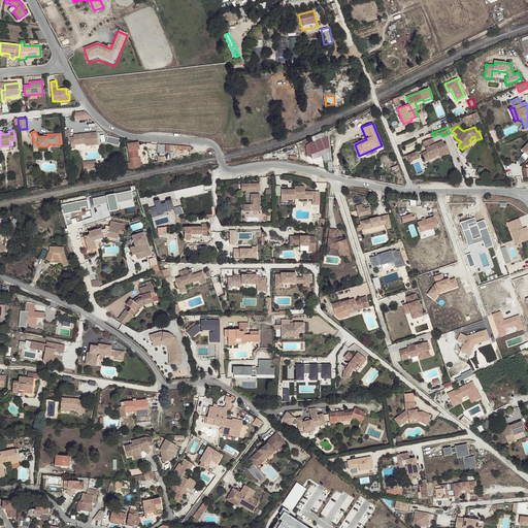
[(99,144),(97,133),(89,134),(90,136),(86,136),(86,134),(74,135),(74,138),(70,138),(71,147),(75,147),(75,145),(87,143),(87,146),(99,144)]
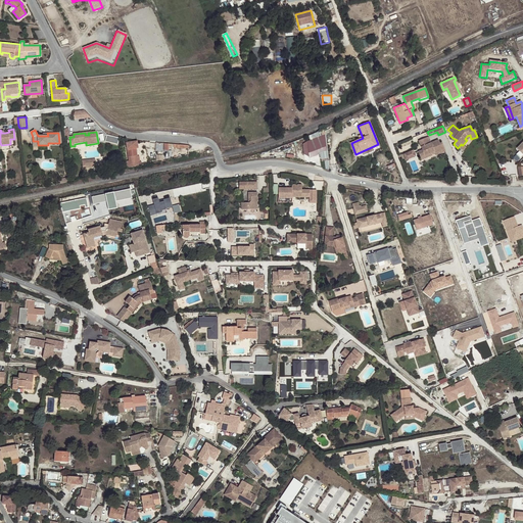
[(108,135),(106,141),(119,144),(121,138),(108,135)]
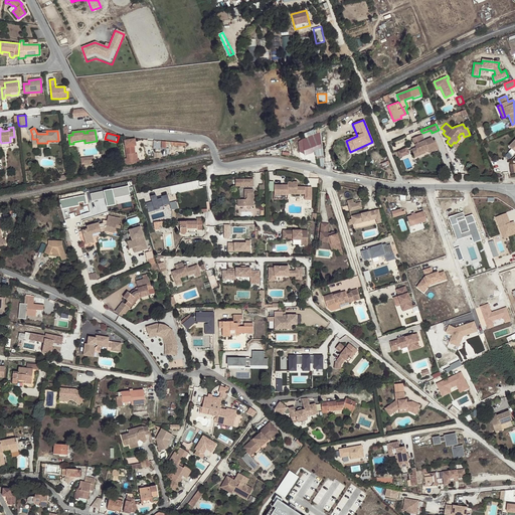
[(321,133),(298,142),(299,152),(305,156),(323,150),(321,133)]
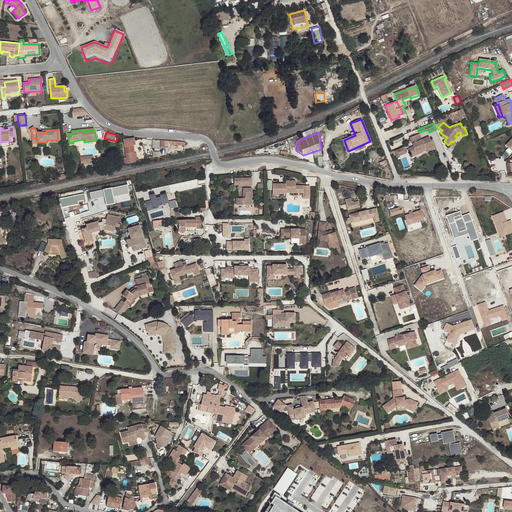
[(412,148),(408,150),(410,156),(414,154),(415,156),(422,154),(421,153),(421,151),(424,150),(424,152),(434,148),(432,141),(429,142),(428,138),(421,141),(419,135),(408,139),(412,148)]
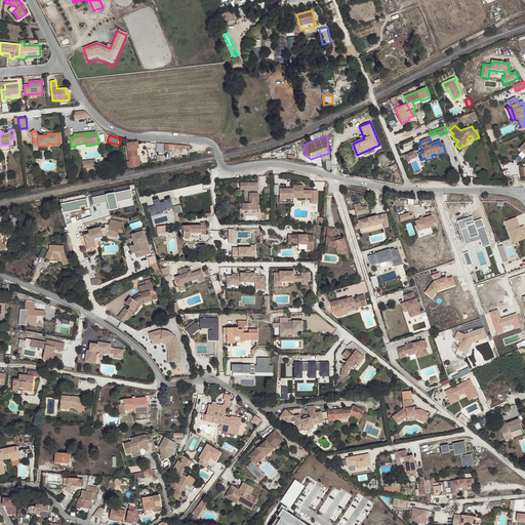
[(128,169),(139,167),(138,166),(138,162),(137,157),(138,157),(136,149),(134,149),(133,143),(126,144),(130,163),(127,163),(128,169)]
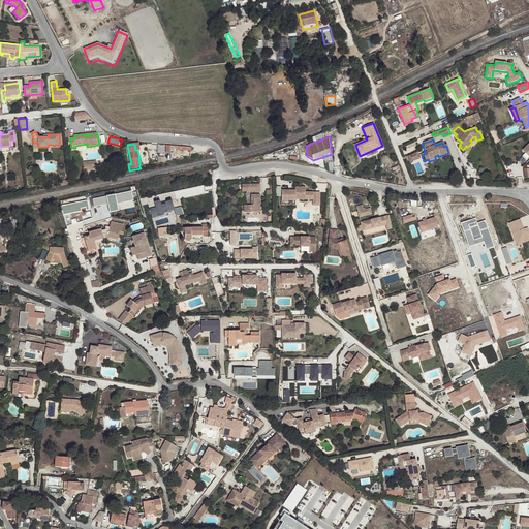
[(409,163),(418,159),(415,153),(406,157),(409,163)]
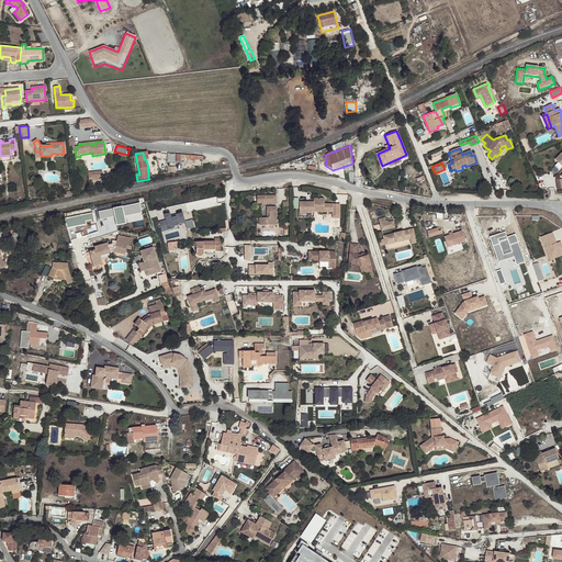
[(186,202),(187,211),(218,206),(217,198),(186,202)]
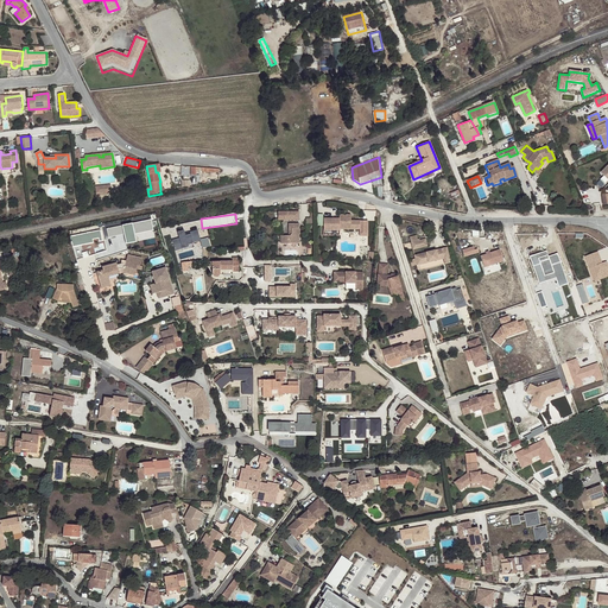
[(340,219),(324,219),(324,230),(340,230),(340,229),(360,230),(360,238),(368,238),(368,222),(352,221),(352,215),(340,215),(340,219)]
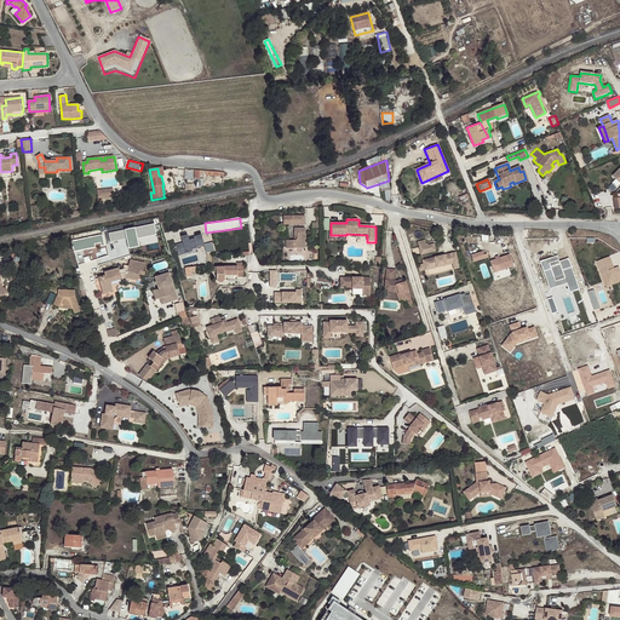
[(154,224),(109,234),(110,244),(127,240),(128,248),(139,247),(137,239),(156,235),(154,224)]
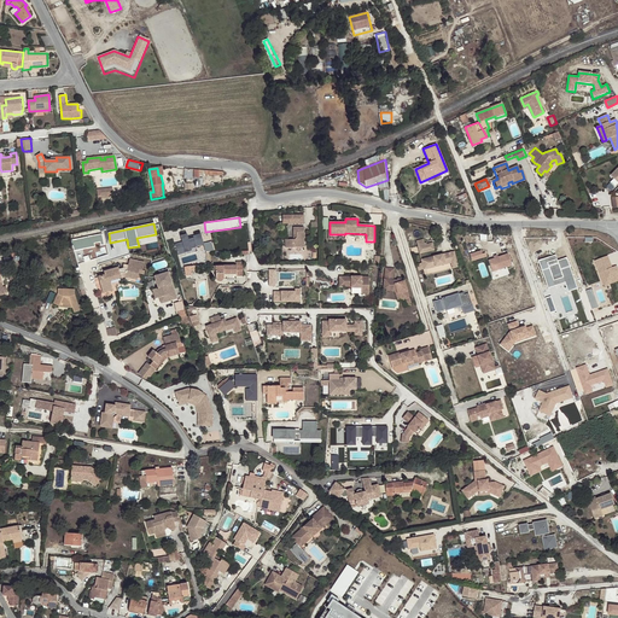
[(295,227),(295,239),(286,239),(286,248),(305,248),(305,227),(295,227)]
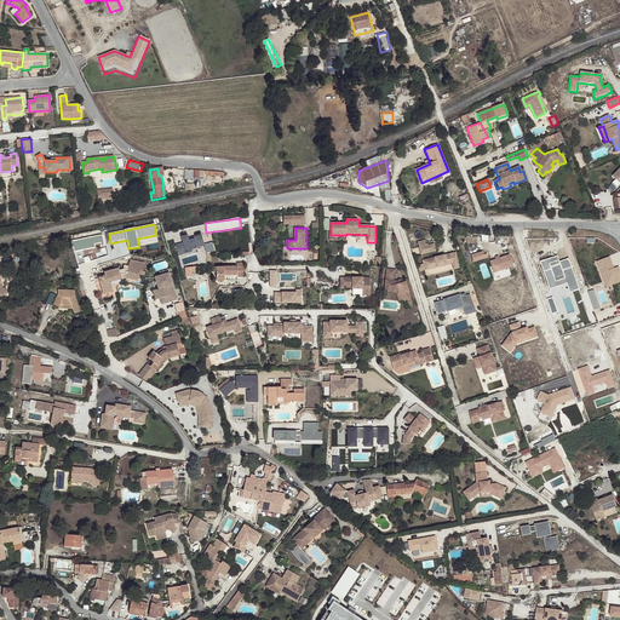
[(183,241),(176,244),(178,254),(193,250),(193,248),(206,245),(202,231),(188,236),(187,233),(181,235),(183,241)]
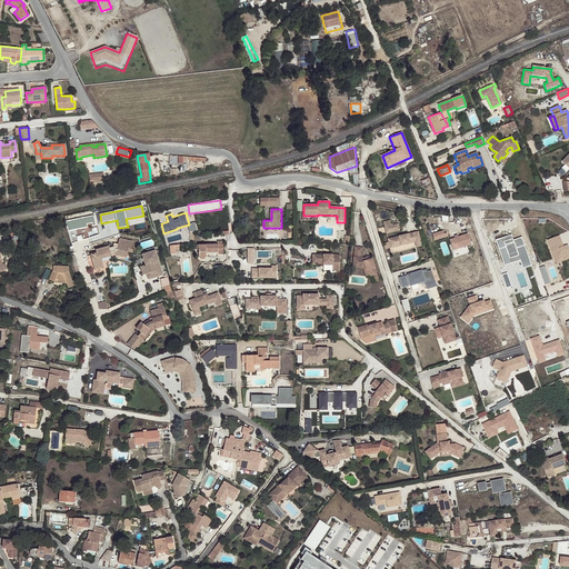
[(92,223),(91,216),(66,221),(68,228),(92,223)]
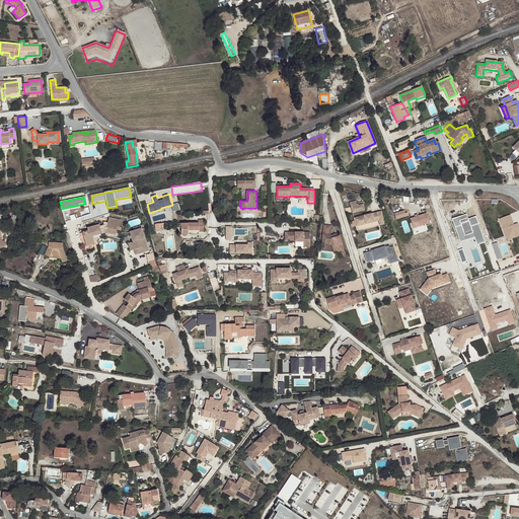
[(365,209),(363,203),(357,204),(356,200),(350,202),(352,212),(365,209)]
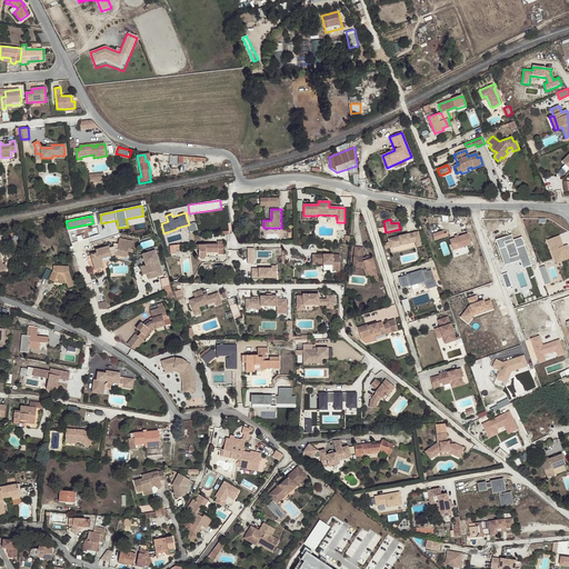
[(197,222),(189,223),(190,232),(198,230),(197,222)]
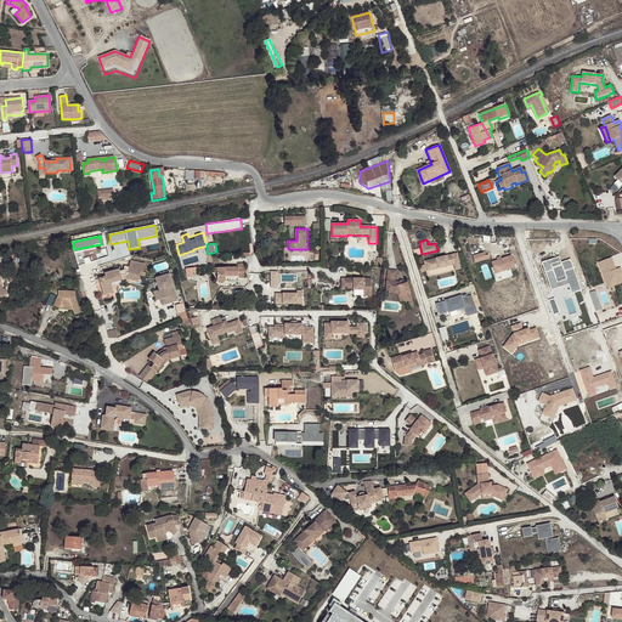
[(490,259),(487,250),(475,255),(478,263),(490,259)]
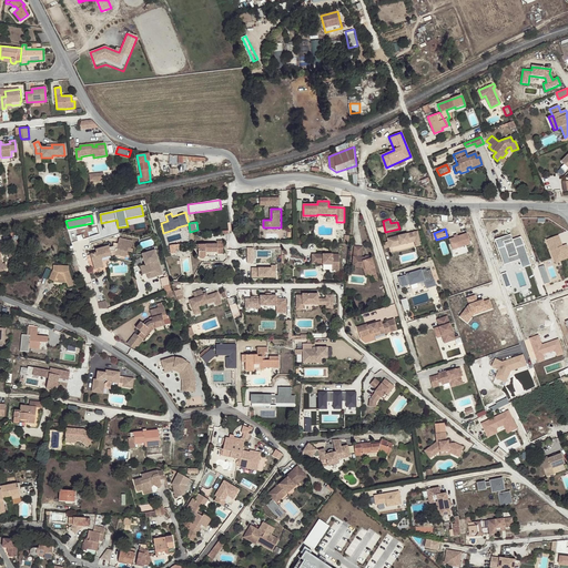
[(415,241),(413,231),(397,235),(398,237),(394,239),(393,236),(387,237),(387,241),(383,242),(384,247),(389,246),(389,247),(415,241)]
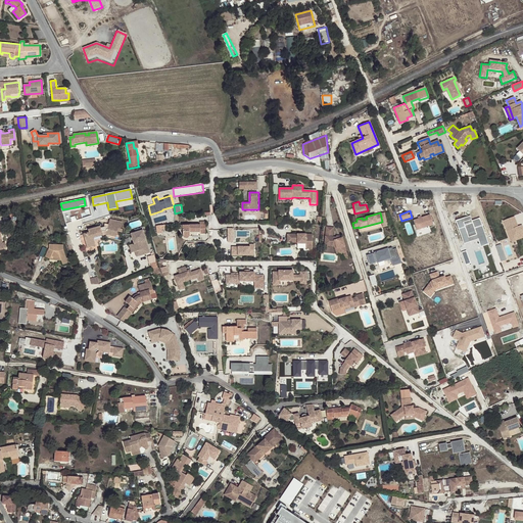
[(430,216),(412,222),(415,232),(434,225),(430,216)]
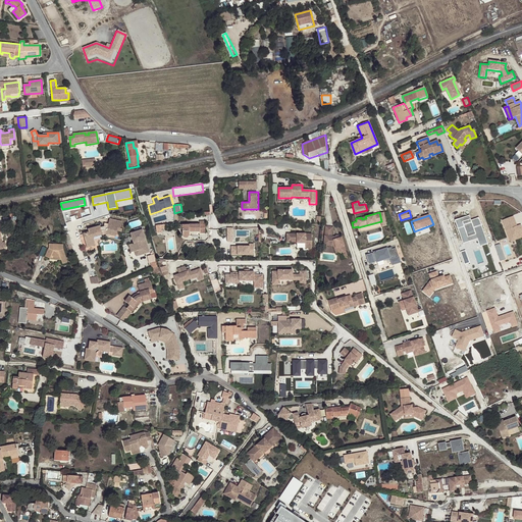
[(462,217),(455,220),(461,239),(476,233),(479,240),(486,238),(479,217),(471,220),(470,218),(463,220),(462,217)]
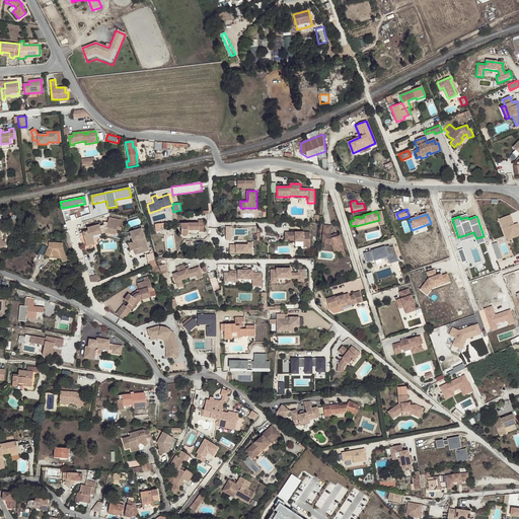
[(510,216),(500,220),(507,240),(518,236),(518,225),(518,223),(514,225),(510,216)]
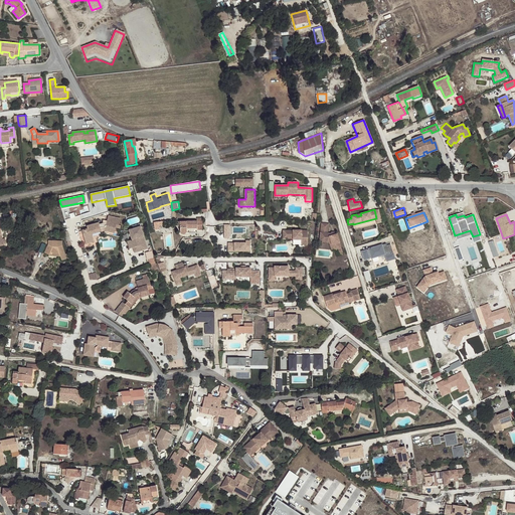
[(109,222),(107,221),(106,223),(103,223),(101,223),(99,223),(99,222),(87,226),(88,229),(81,230),(86,244),(94,241),(92,233),(101,230),(107,231),(114,233),(116,225),(119,226),(121,219),(110,216),(109,222)]
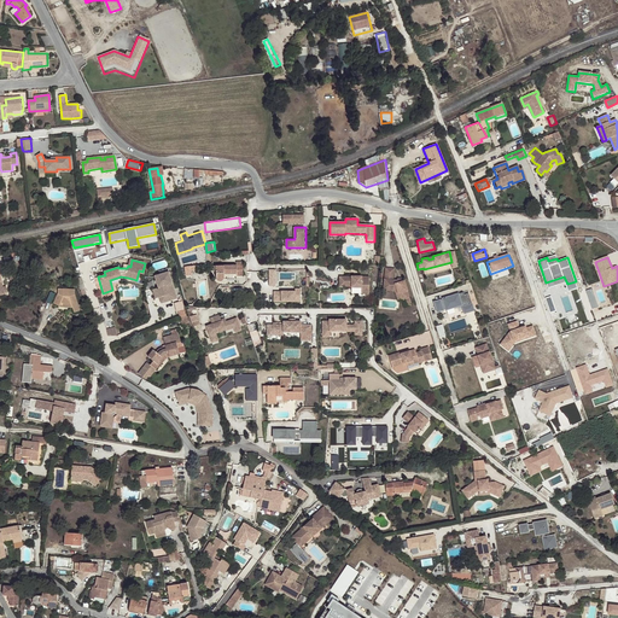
[(227,279),(234,279),(237,279),(237,277),(244,277),(244,262),(237,262),(237,266),(216,267),(216,279),(216,280),(217,280),(219,281),(220,281),(221,281),(222,280),(223,279),(223,278),(223,277),(227,277),(227,279)]
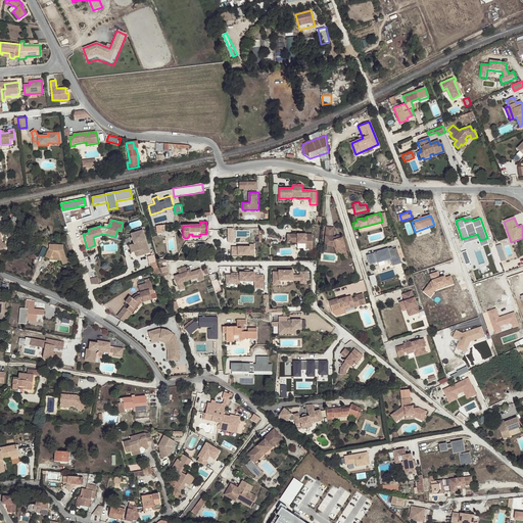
[(161,230),(165,230),(165,226),(156,227),(157,234),(161,233),(161,230)]
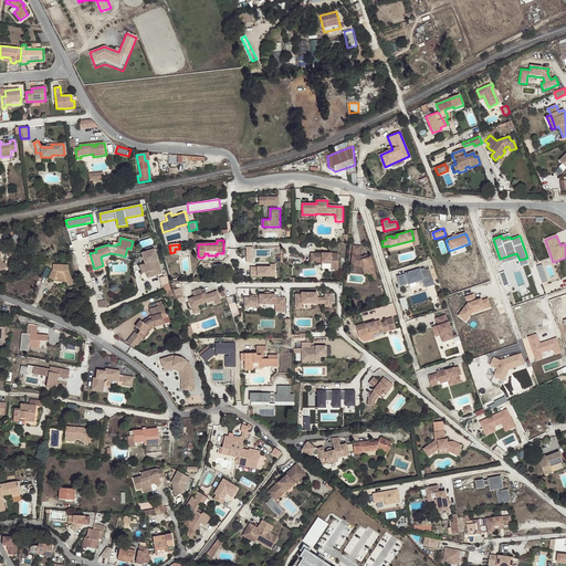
[(362,257),(363,245),(354,244),(352,264),(360,264),(360,262),(363,262),(366,272),(367,272),(368,275),(369,275),(373,274),(375,281),(378,280),(371,258),(362,257)]
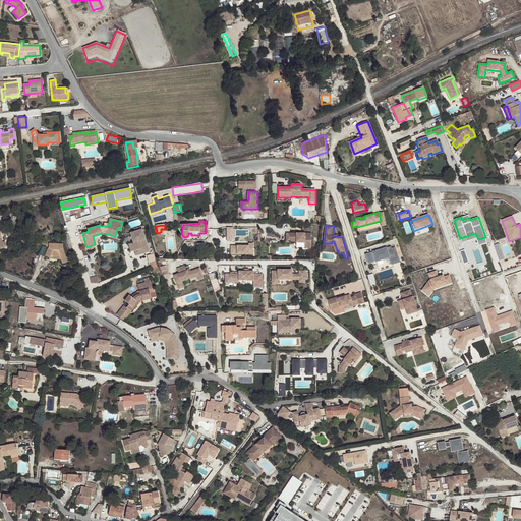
[(141,254),(149,251),(142,229),(130,233),(133,243),(132,243),(134,251),(139,249),(141,254)]
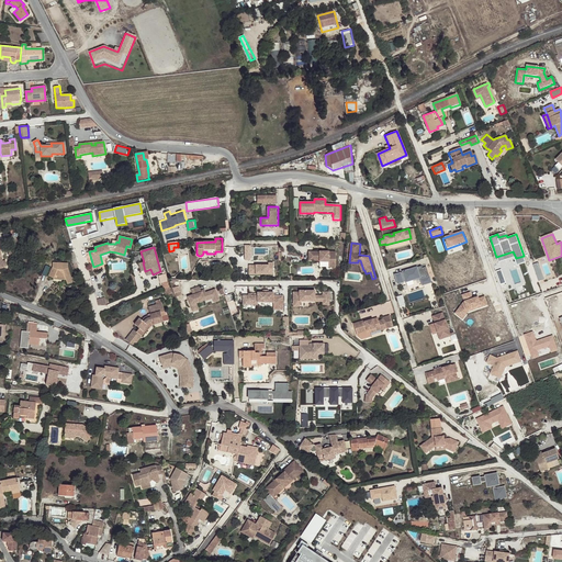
[(336,268),(336,253),(325,253),(325,254),(323,254),(323,253),(308,251),(308,261),(319,261),(319,262),(328,262),(328,268),(336,268)]
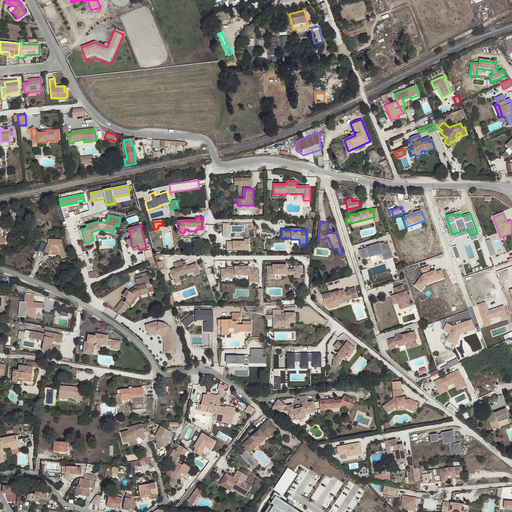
[(326,239),(318,239),(318,240),(328,241),(331,250),(333,249),(332,246),(331,246),(328,237),(326,237),(326,239)]
